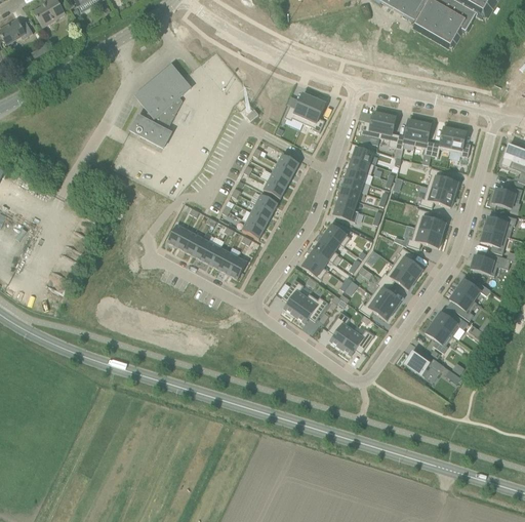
[(66,13),(61,4),(57,0),(47,0),(41,4),(43,6),(34,11),(43,27),(66,13)]
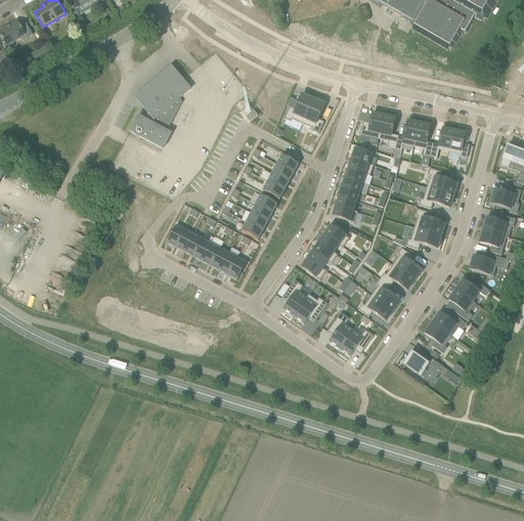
[(75,0),(82,11),(91,6),(87,0),(75,0)]
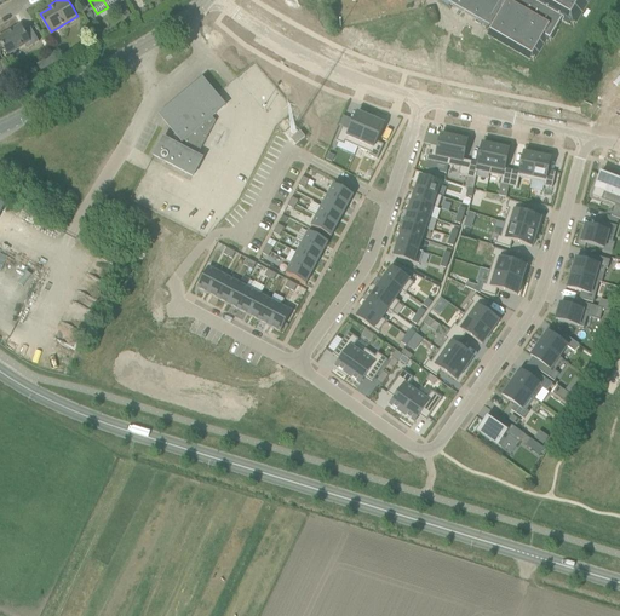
[(546,38),(551,40),(558,27),(555,24),(558,16),(574,24),(587,0),(442,0),(451,5),(452,3),(476,15),(474,18),(484,24),(481,29),(533,59),(539,50),(546,38)]
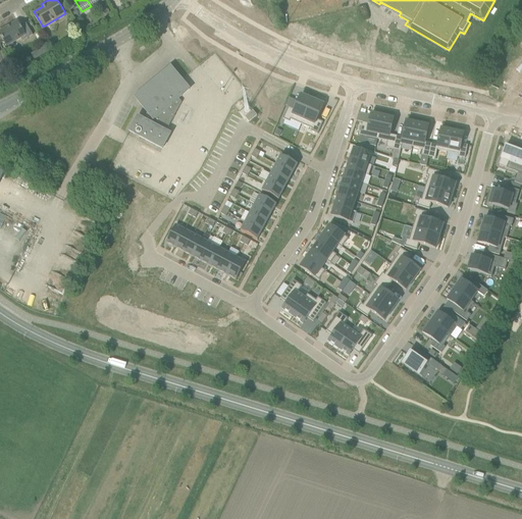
[(0,29),(0,32),(4,39),(7,45),(21,36),(23,39),(33,33),(27,22),(21,26),(17,18),(0,29)]
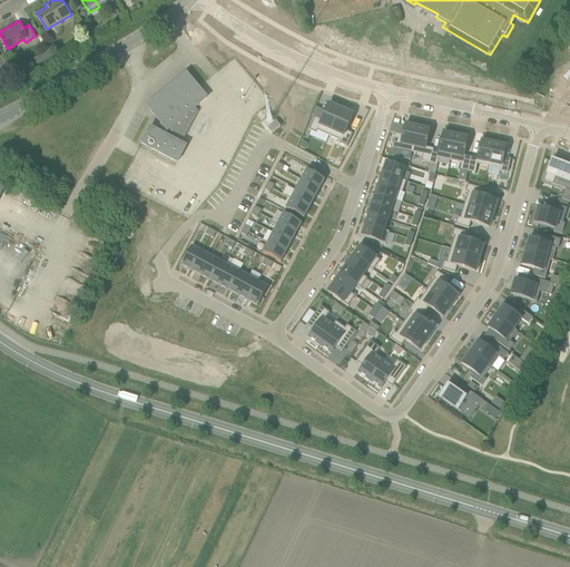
[(80,20),(75,22),(79,30),(85,27),(80,20)]
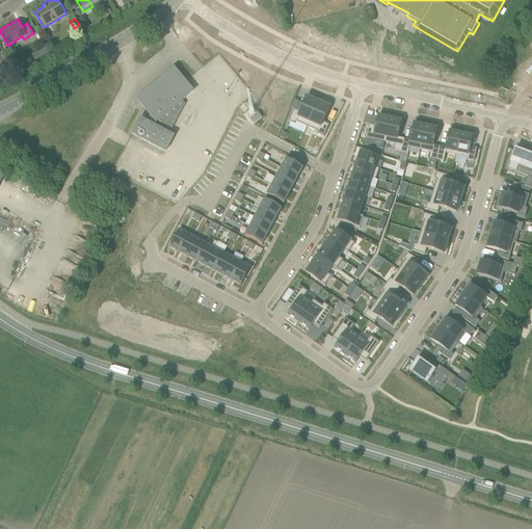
[(140,115),(132,132),(165,150),(174,134),(169,131),(185,101),(182,98),(193,88),(176,68),(139,99),(150,112),(147,120),(140,115)]
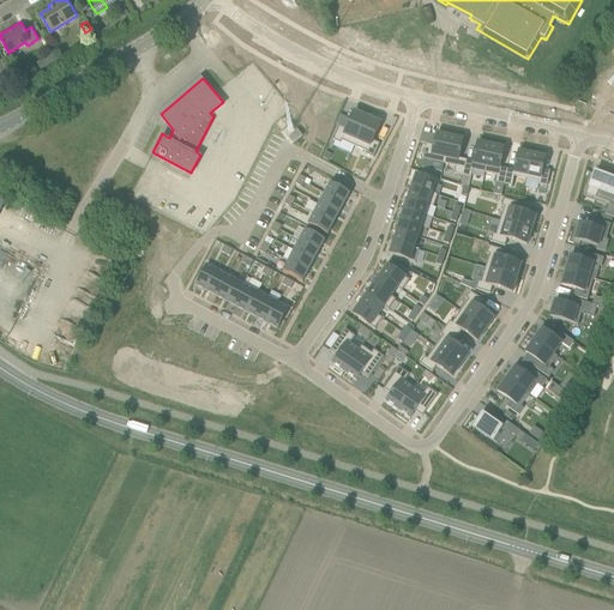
[(339,122),(332,137),(341,140),(342,138),(354,144),(357,136),(367,114),(354,108),(345,126),(339,122)]
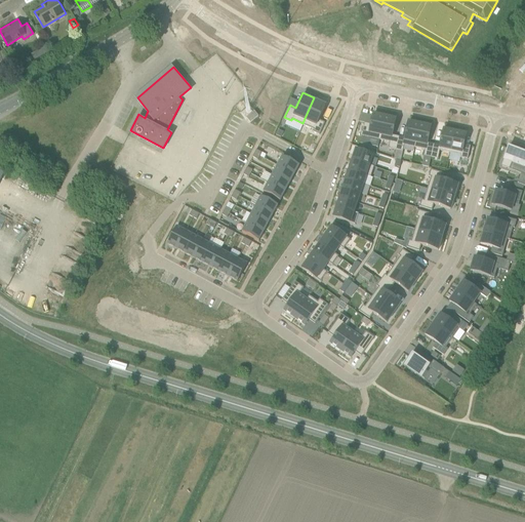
[(306,116),(303,123),(314,127),(313,129),(319,132),(324,120),(318,118),(325,103),(314,97),(306,116)]
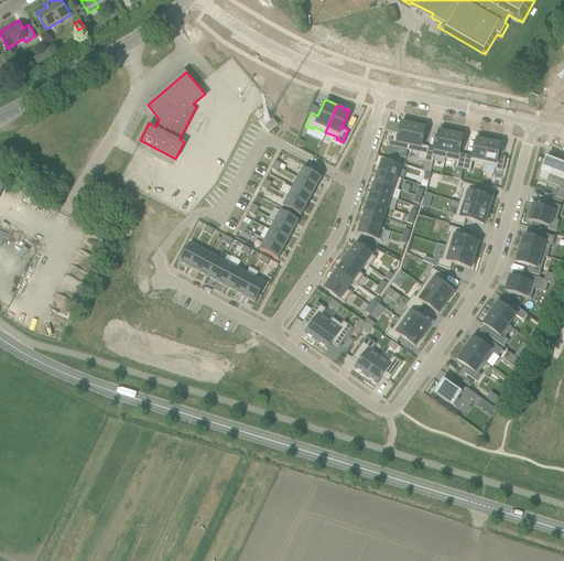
[(273,117),(263,125),(268,130),(278,122),(273,117)]
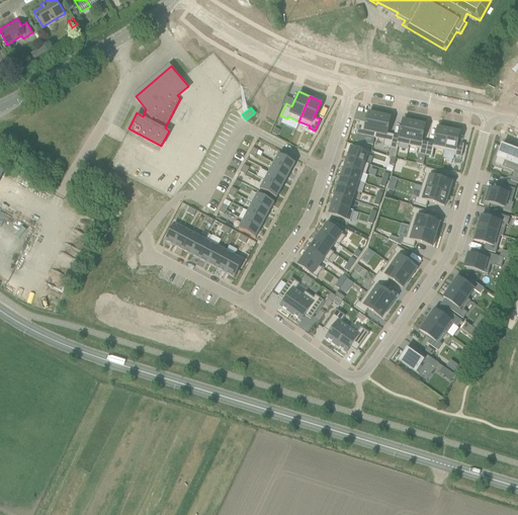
[(359,119),(356,132),(374,136),(379,112),(368,110),(365,120),(359,119)]
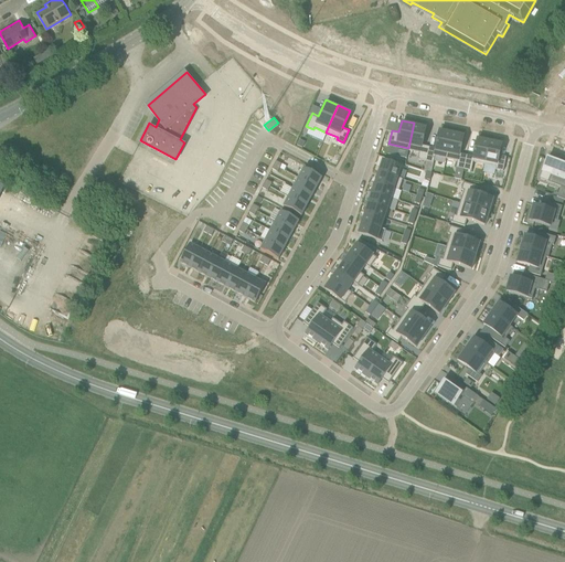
[(414,123),(408,148),(419,150),(418,157),(426,159),(428,145),(422,144),(426,126),(414,123)]
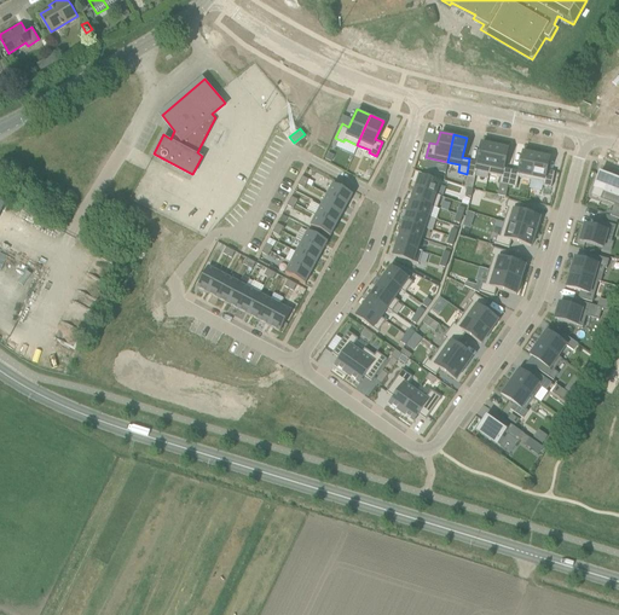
[(469,158),(467,174),(474,175),(476,168),(489,170),(495,144),(481,140),(476,160),(469,158)]
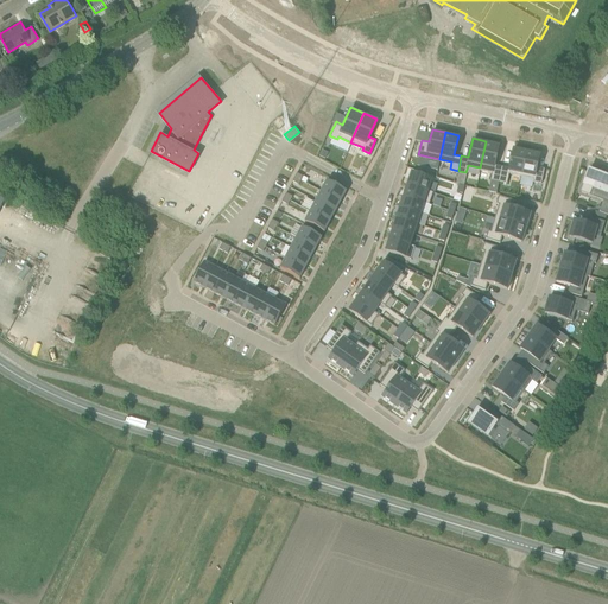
[(486,141),(480,167),(492,171),(491,178),(499,179),(502,164),(494,163),(499,144),(486,141)]
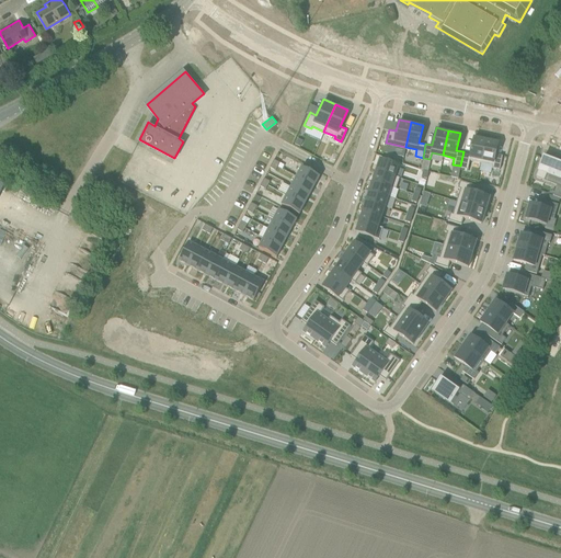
[(464,151),(460,166),(468,168),(469,158),(481,161),(485,138),(473,136),(470,154),(464,151)]
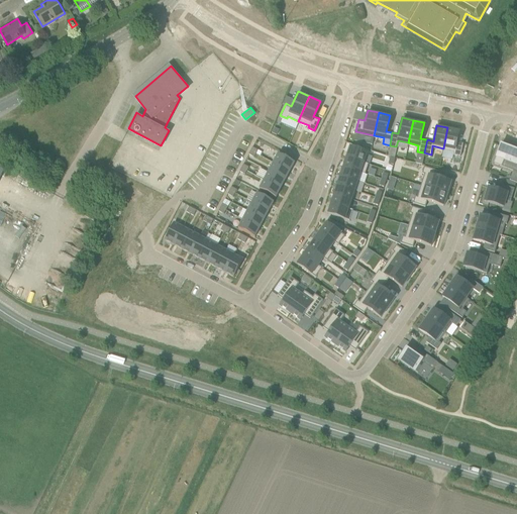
[(447,127),(443,148),(453,150),(453,152),(460,155),(462,141),(456,140),(458,130),(447,127)]
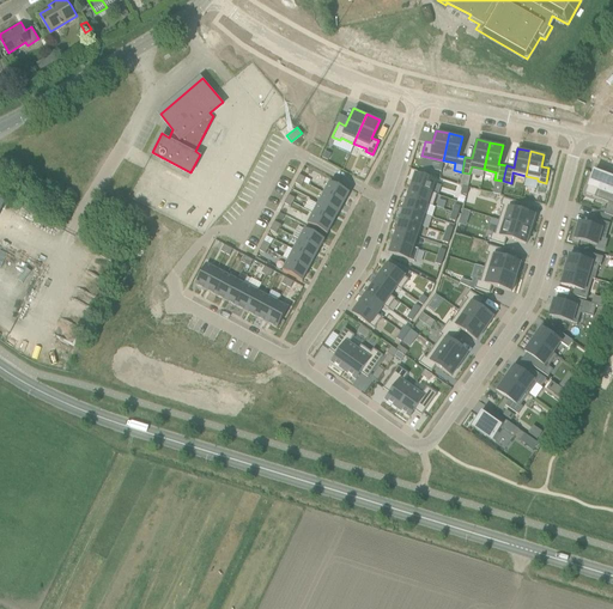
[(612,175),(594,168),(588,182),(598,186),(594,194),(608,200),(612,201),(612,203),(612,206),(607,203),(604,211),(612,214),(612,213),(612,175)]
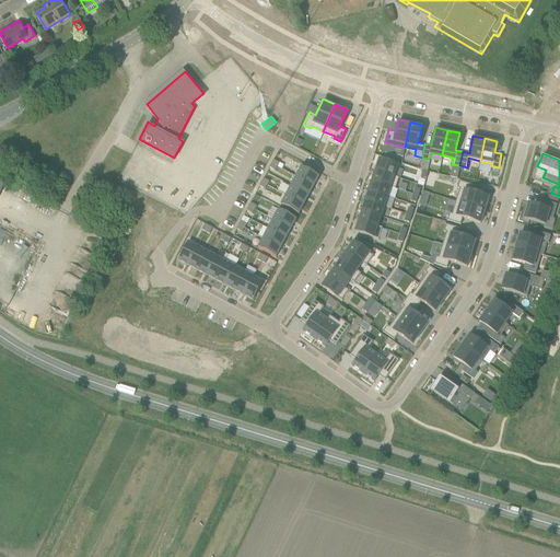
[(380,157),(375,167),(394,174),(394,173),(397,163),(380,157)]
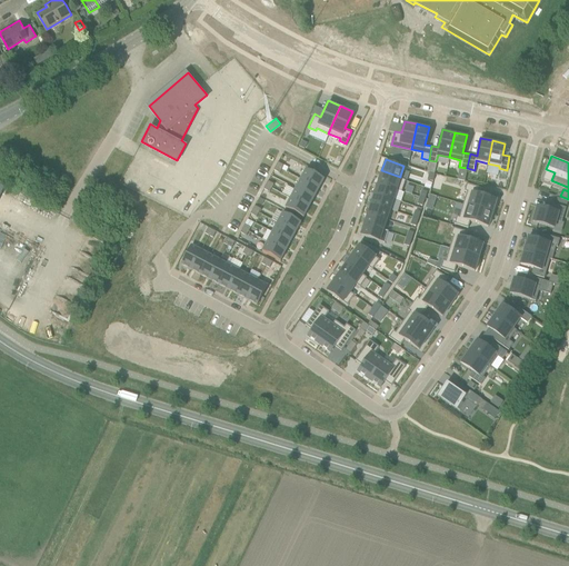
[(306,167),(300,177),(319,186),(325,177),(306,167)]
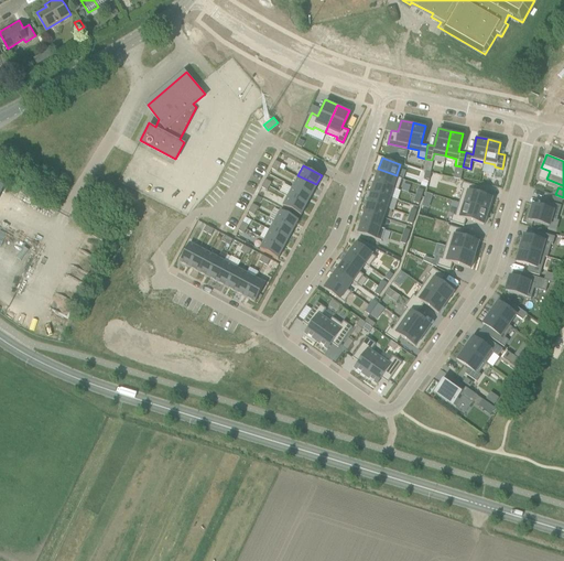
[(378,169),(375,180),(393,185),(393,186),(398,187),(401,176),(397,174),(397,175),(378,169)]
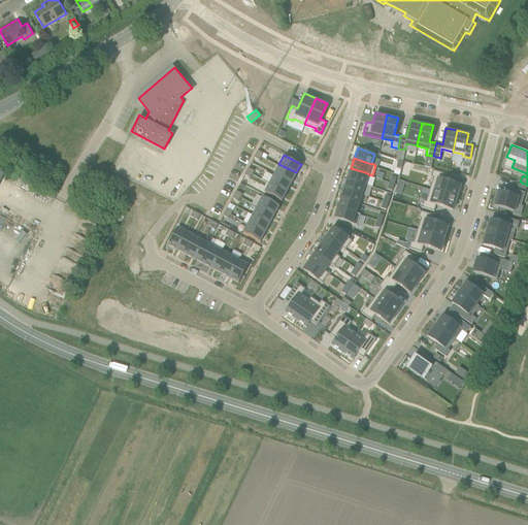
[(278,164),(274,172),(291,182),(296,172),(278,164)]
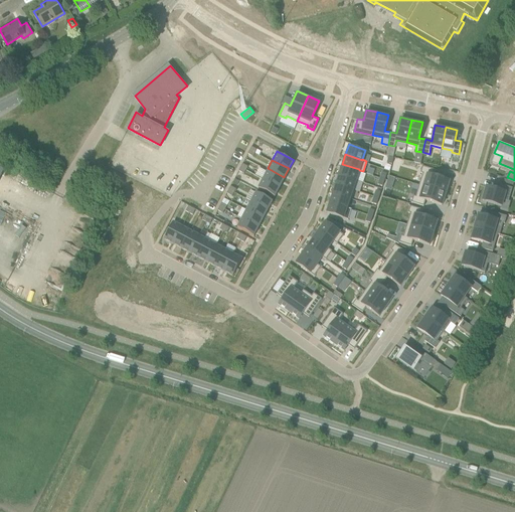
[(342,164),(339,173),(356,178),(359,170),(359,169),(342,164)]
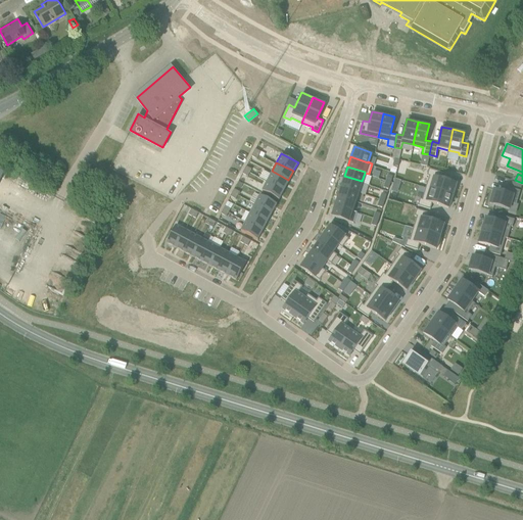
[(428,174),(425,186),(453,194),(456,182),(439,177),(441,171),(429,167),(427,174),(428,174)]
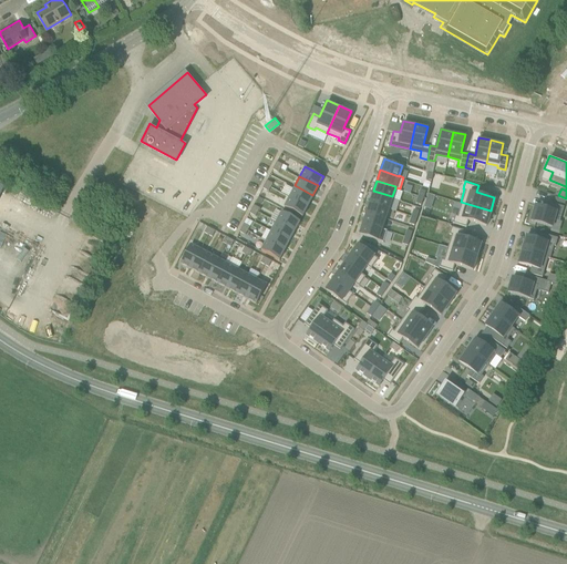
[(295,185),(289,195),(308,205),(312,195),(295,185)]
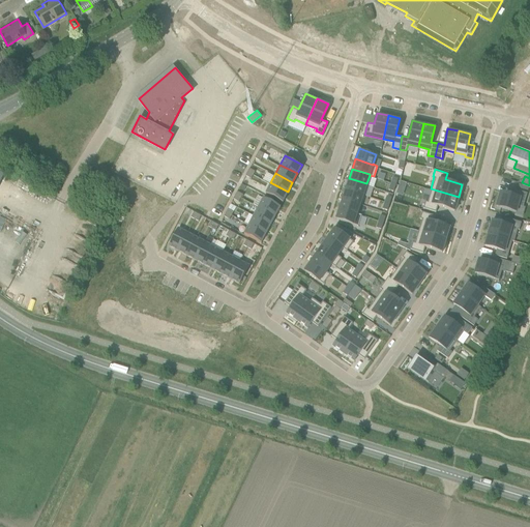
[(499,185),(505,187),(507,181),(493,176),(484,198),(493,201),(499,185)]
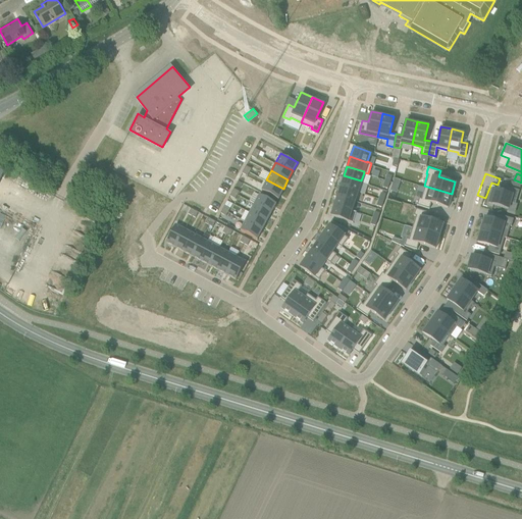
[(344,175),(341,185),(358,190),(361,180),(344,175)]
